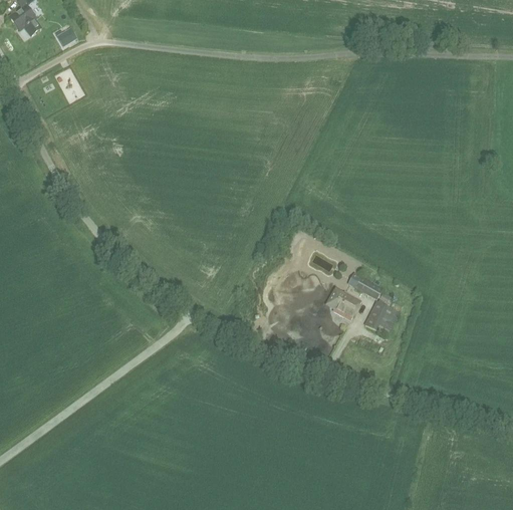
[(17,0),(21,6),(9,15),(19,29),(23,25),(30,34),(40,26),(34,18),(35,17),(25,4),(30,0),(17,0)]
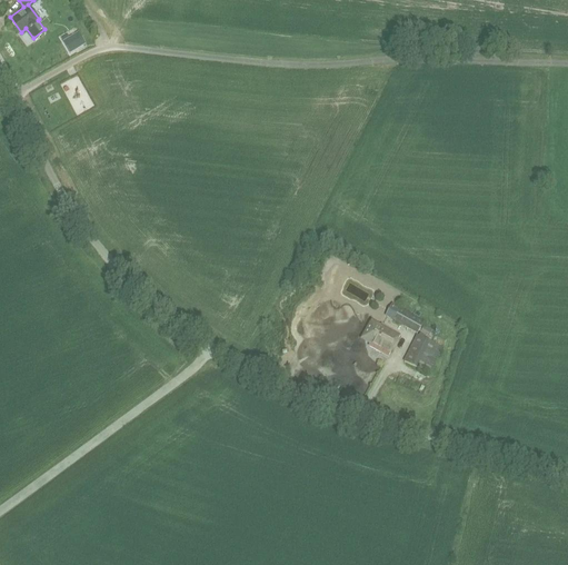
[(27,53),(33,66),(81,39),(75,27),(27,53)]
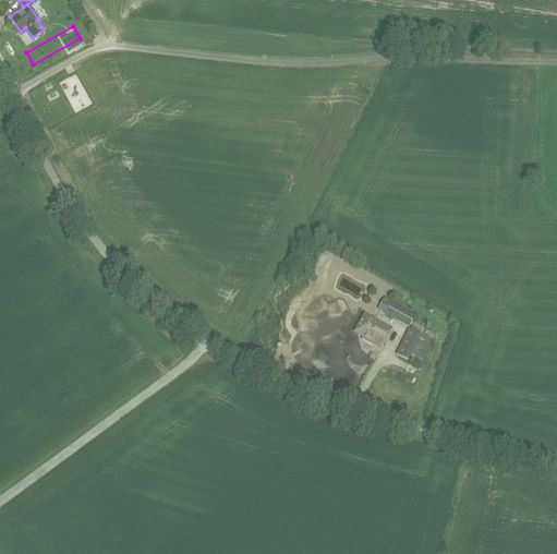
[(29,50),(50,38),(46,31),(25,44),(29,50)]
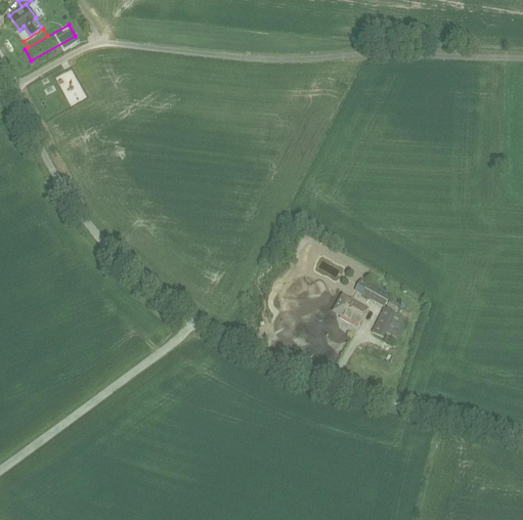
[(389,293),(366,280),(360,292),(382,304),(389,293)]
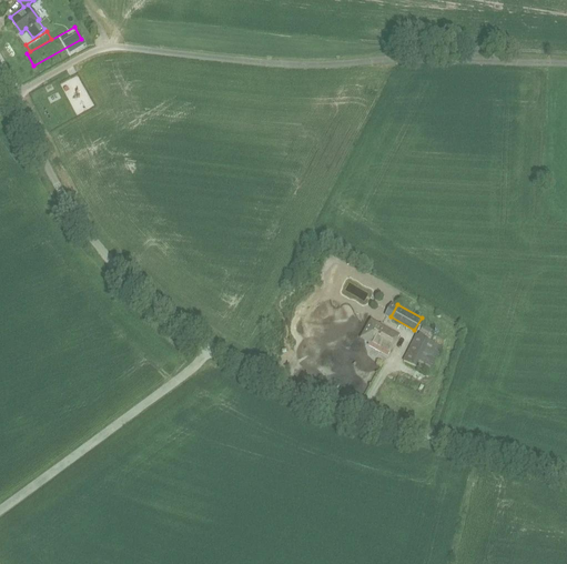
[(367,341),(386,352),(398,332),(380,321),(377,323),(371,319),(363,332),(364,336),(368,339),(367,341)]
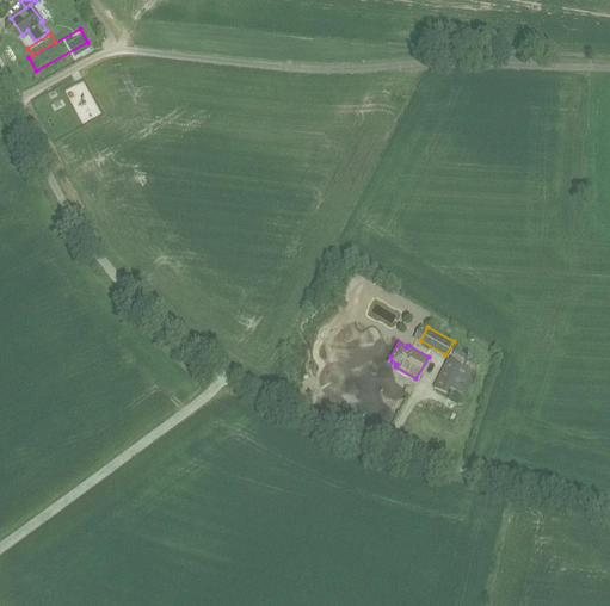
[(463,351),(456,346),(455,345),(450,353),(458,358),(461,354),(463,351)]
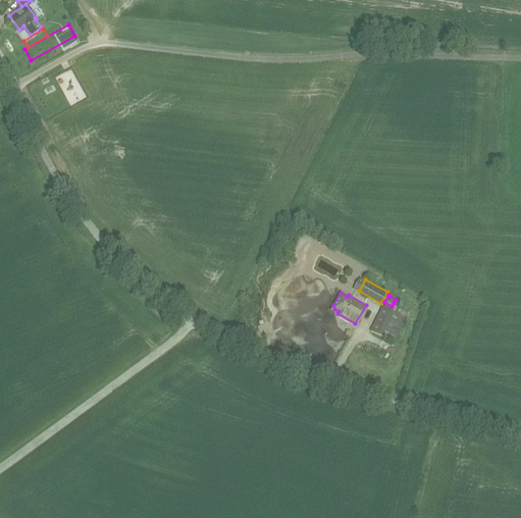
[(381,304),(369,328),(393,341),(405,316),(381,304)]
